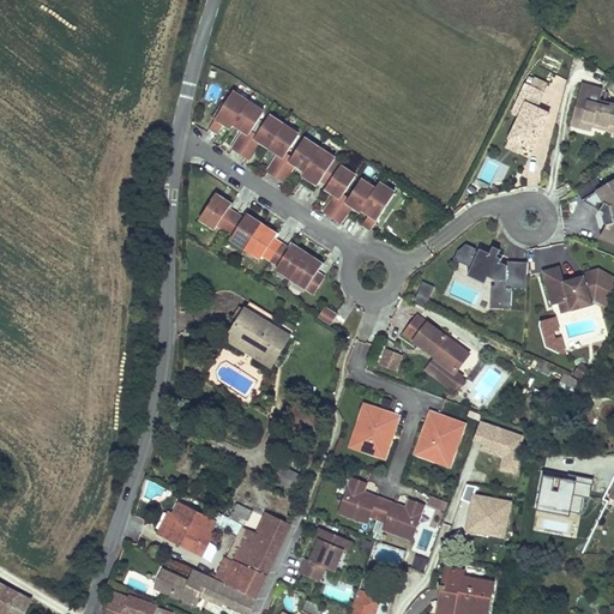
[(537,73),(531,85),(545,92),(551,79),(537,73)]
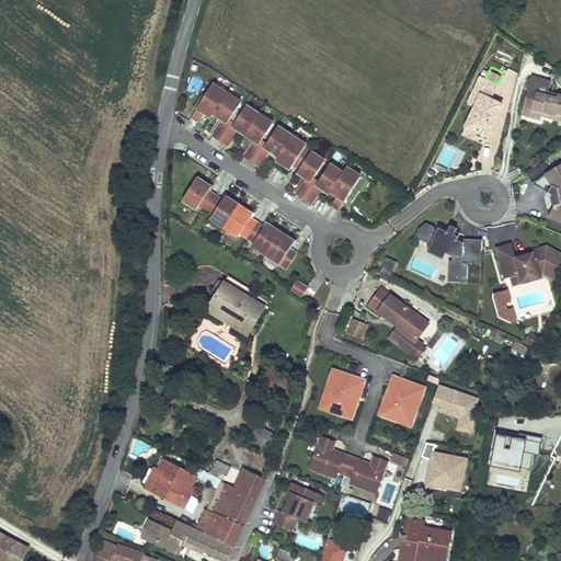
[(502,90),(511,94),(521,75),(512,70),(502,90)]
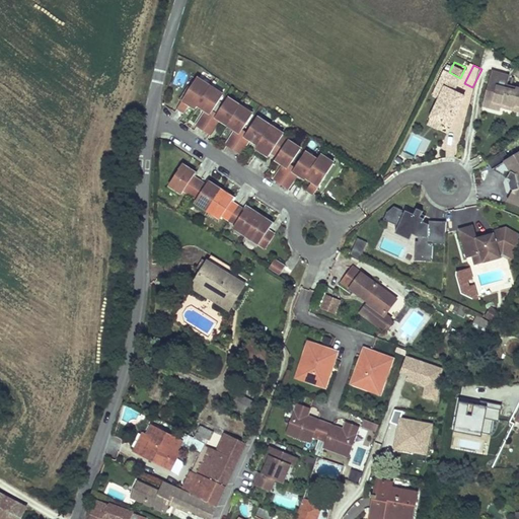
[(449,72),(445,70),(438,84),(444,87),(439,98),(430,117),(442,123),(450,127),(464,96),(454,91),(460,78),(449,72)]
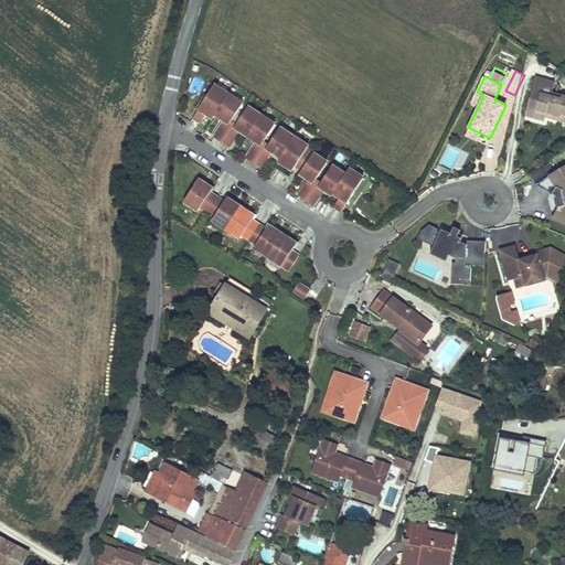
[(539,80),(529,118),(537,121),(539,118),(542,119),(543,115),(548,116),(547,119),(563,124),(564,113),(564,98),(564,102),(554,98),(555,95),(557,85),(539,80)]
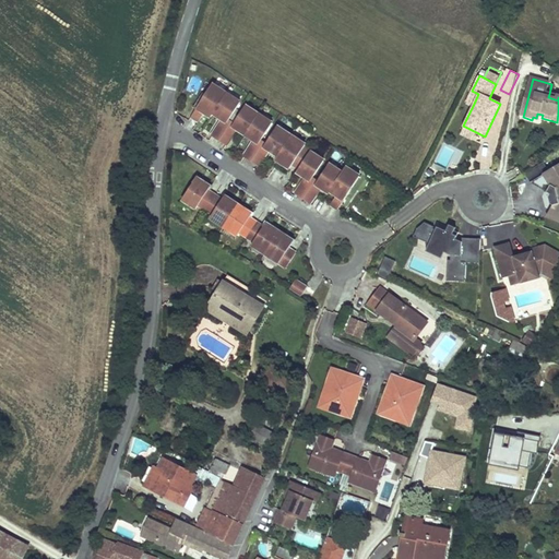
[(228,115),(239,98),(212,80),(190,113),(197,118),(202,109),(210,115),(212,110),(221,117),(210,133),(224,142),(235,126),(252,138),(241,154),(256,164),(266,147),(275,153),(277,151),(283,155),(278,161),(287,166),(290,162),(297,166),(295,169),(304,175),(293,191),(307,201),(318,185),(326,190),(328,188),(334,192),(329,201),(336,205),(358,173),(344,164),(340,169),(326,161),(316,177),(311,174),(322,157),(301,144),(304,141),(275,122),(264,139),(259,135),(271,119),(244,102),(233,118),(228,115)]
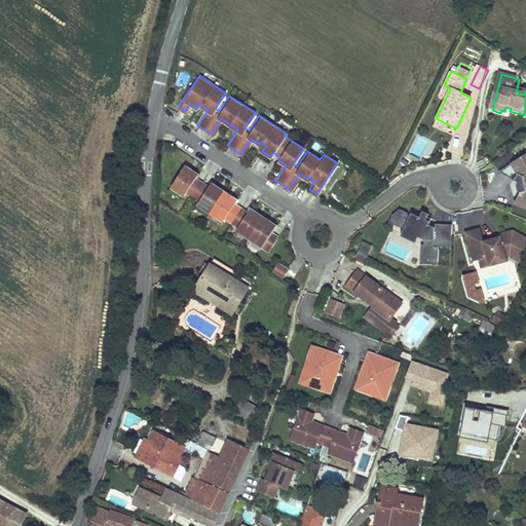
[(450,88),(444,85),(439,97),(445,100),(450,88)]
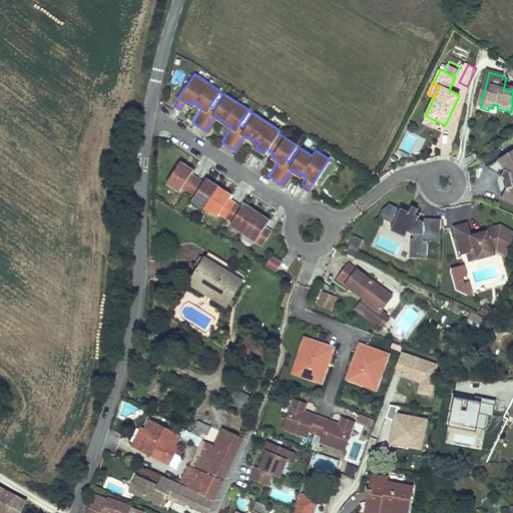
[(437,121),(425,115),(422,122),(433,128),(437,121)]
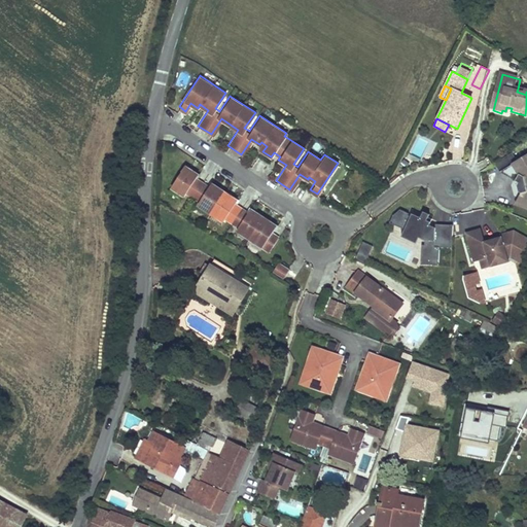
[(414,151),(430,157),(436,142),(420,136),(414,151)]
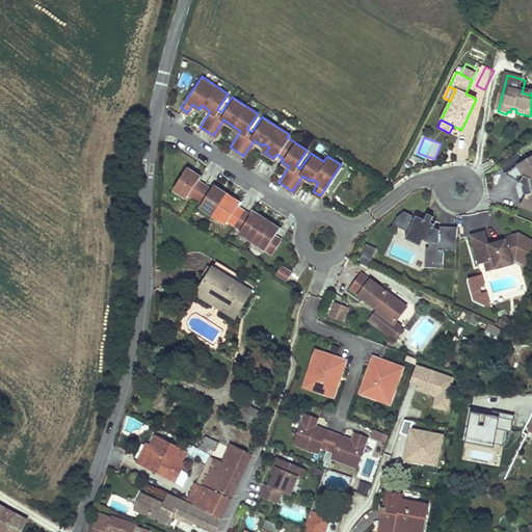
[(269,148),(264,143),(262,145),(260,149),(265,153),(269,148)]
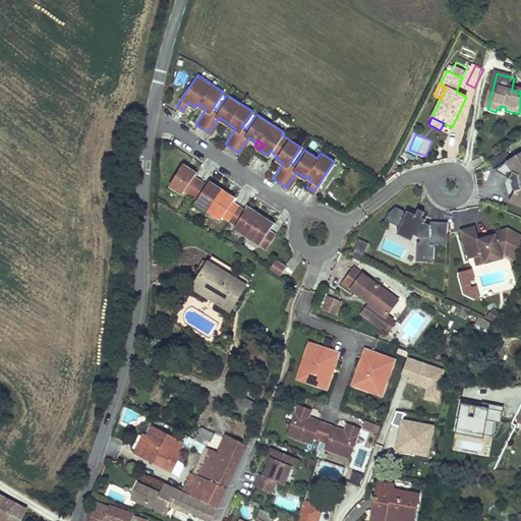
[(509,151),(491,162),(497,170),(516,181),(514,184),(516,190),(519,192),(513,203),(520,205),(520,156),(514,160),(509,151)]
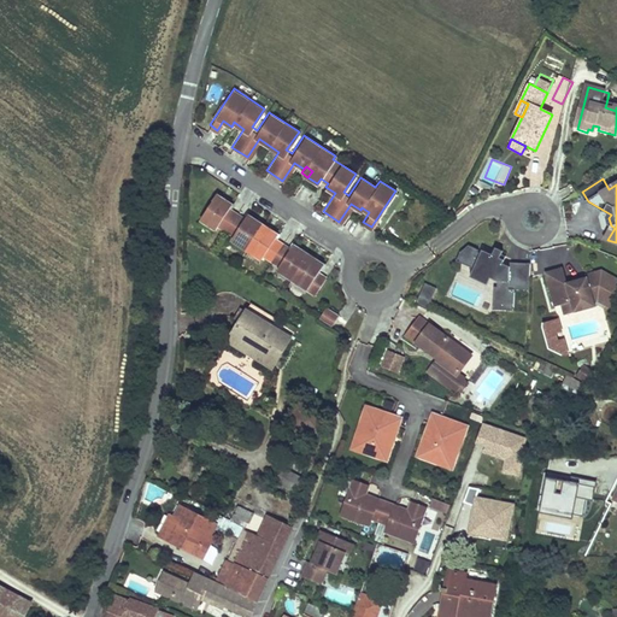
[(315,292),(325,275),(317,270),(322,262),(310,254),(311,253),(303,248),(301,250),(291,242),(288,247),(272,238),(275,233),(263,227),(264,225),(256,219),(254,221),(244,215),(241,218),(225,209),(228,205),(217,198),(217,197),(212,194),(209,200),(209,201),(198,219),(213,229),(216,225),(231,235),(229,239),(260,258),(263,254),(270,259),(278,264),(276,268),(292,277),(315,292)]
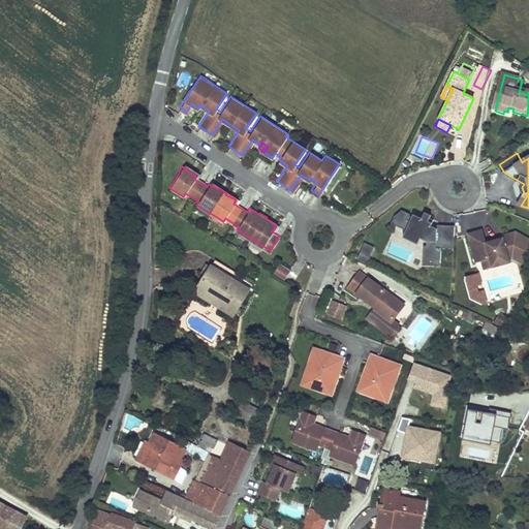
[(454,249),(455,226),(438,225),(437,231),(430,227),(433,222),(429,220),(431,216),(425,213),(422,219),(413,216),(412,218),(408,216),(406,220),(396,215),(392,224),(402,229),(401,230),(405,232),(403,237),(418,244),(422,237),(427,240),(427,247),(424,247),(423,267),(439,268),(440,248),(454,249)]
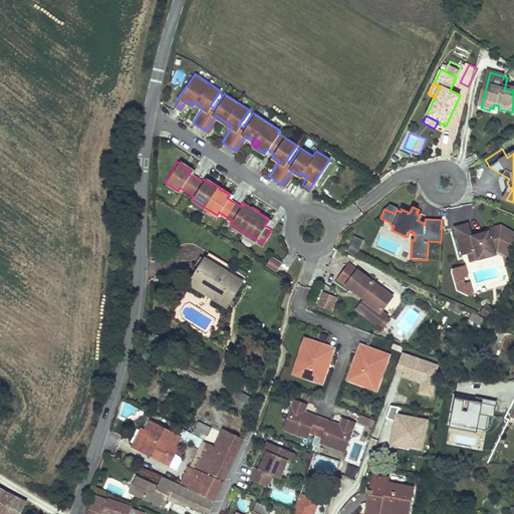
[(472,223),(457,227),(464,255),(470,254),(478,252),(480,257),(497,252),(500,252),(510,258),(513,251),(513,232),(504,226),(491,229),(491,232),(475,236),(472,223)]
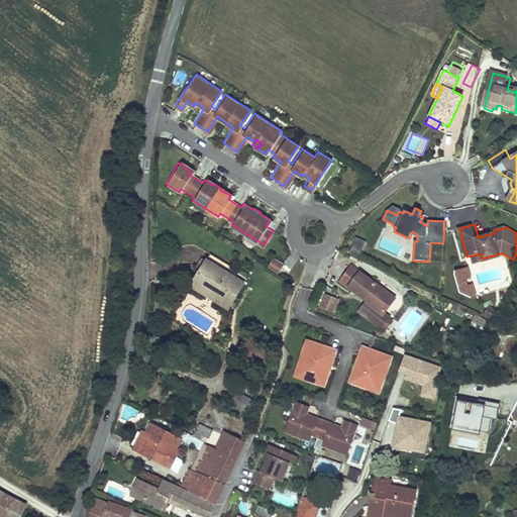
[(354,238),(350,255),(360,257),(364,239),(354,238)]
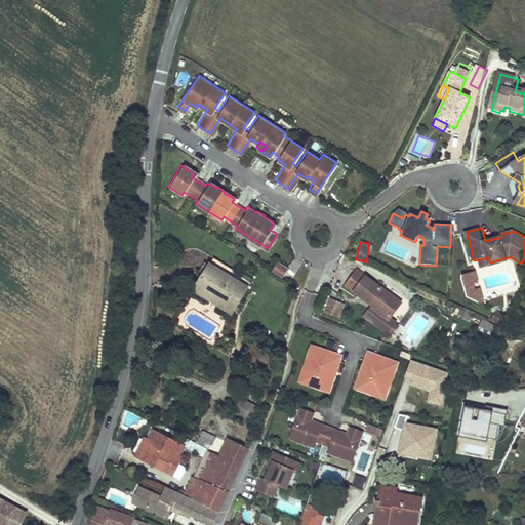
[(488,257),(480,259),(482,268),(509,261),(508,257),(490,263),(488,257)]
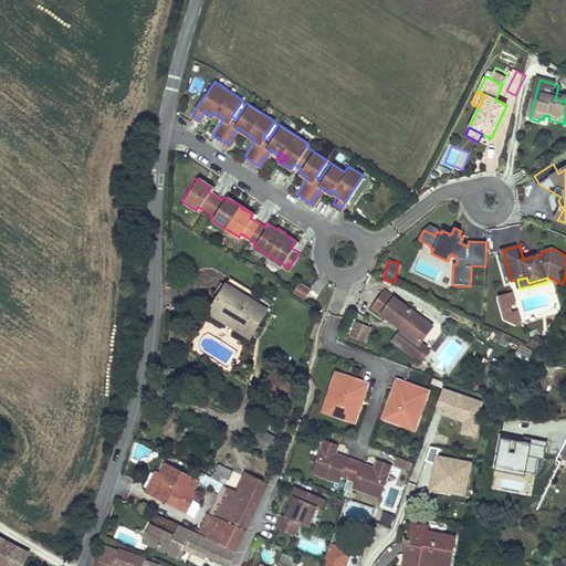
[(301,283),(294,293),(306,301),(313,290),(301,283)]
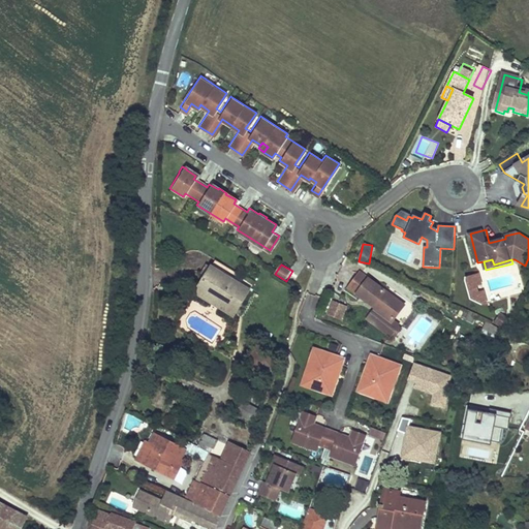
[(200,286),(222,300),(220,304),(236,313),(249,290),(212,267),(200,286)]
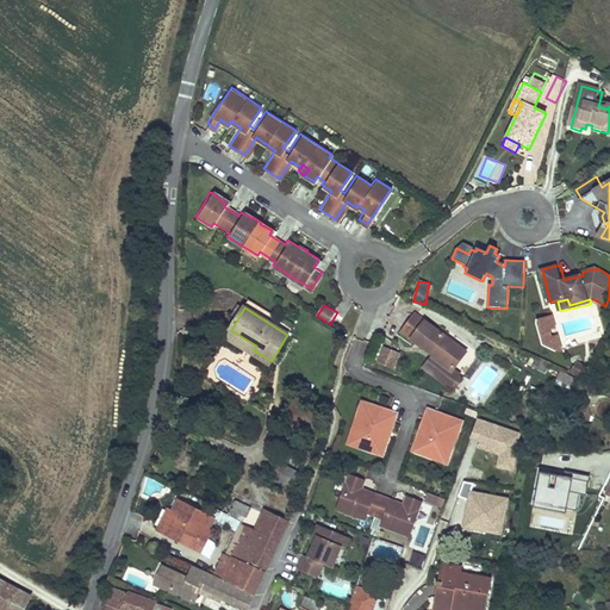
[(467,350),(415,311),(399,330),(434,355),(439,360),(435,366),(429,361),(424,368),(449,386),(459,374),(453,369),(467,350)]
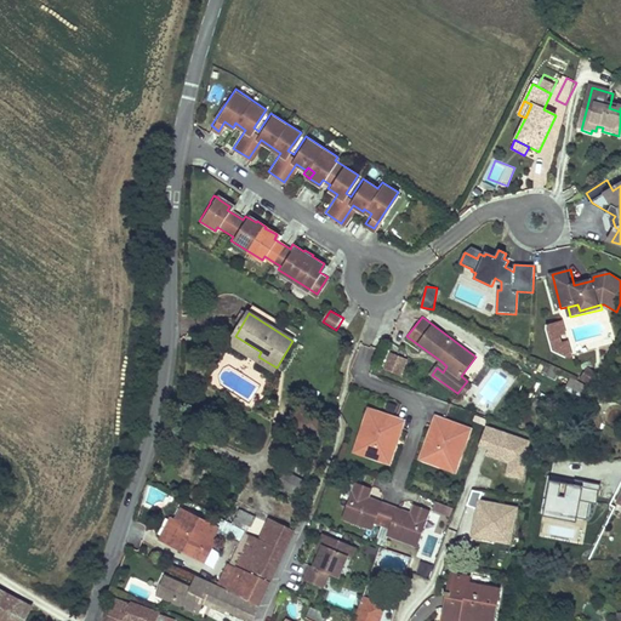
[(563,320),(545,325),(554,358),(573,352),(563,320)]
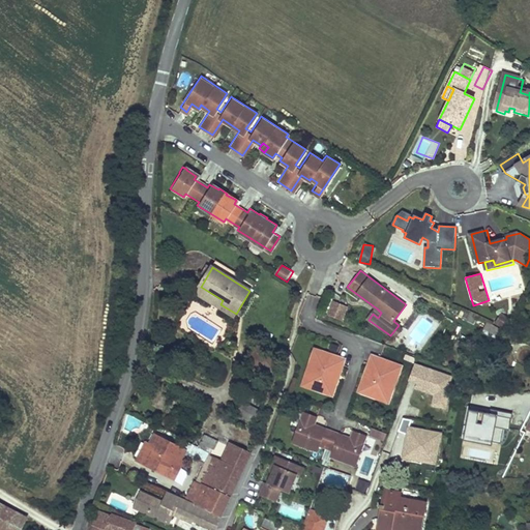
[(223,300),(201,287),(196,294),(234,317),(236,314),(221,304),(223,300)]
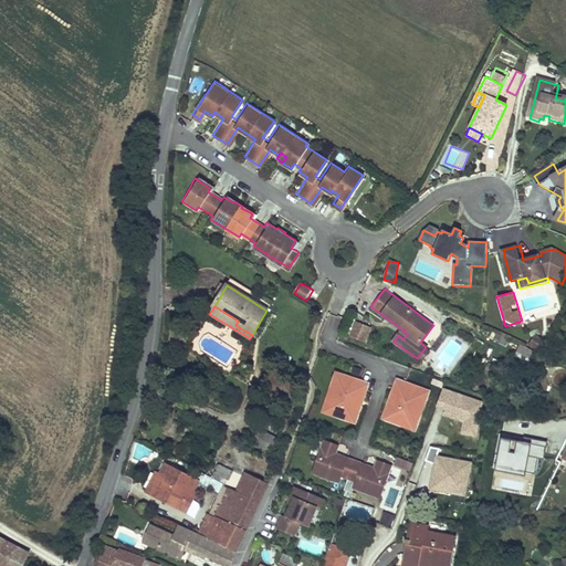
[(348,337),(366,344),(373,327),(355,321),(348,337)]
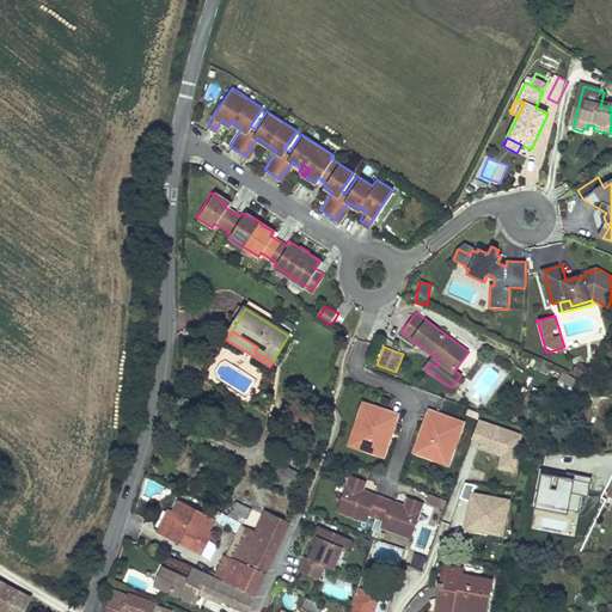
[(440,361),(435,356),(430,362),(436,367),(440,361)]
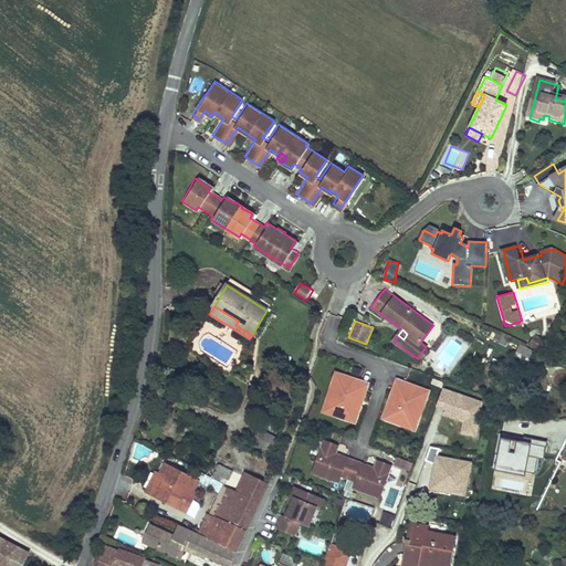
[(495,343),(506,345),(509,337),(496,335),(495,343)]
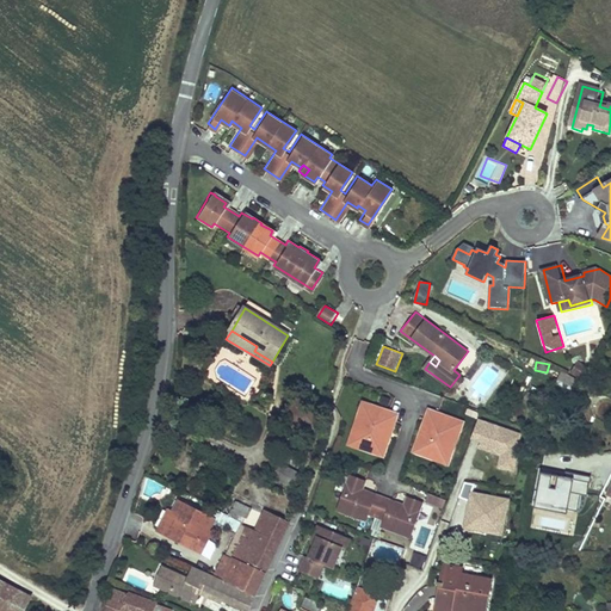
[(587,370),(578,363),(571,372),(580,380),(587,370)]
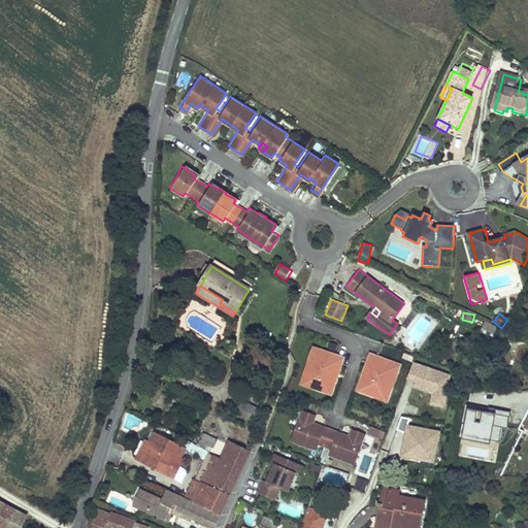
[(481,329),(495,335),(499,328),(485,321),(481,329)]
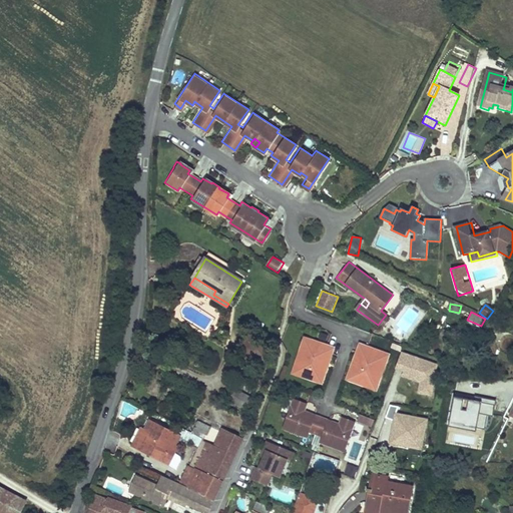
[(305,370),(303,376),(321,383),(331,357),(333,357),(336,349),(323,344),(321,347),(307,341),(297,367),(305,370)]
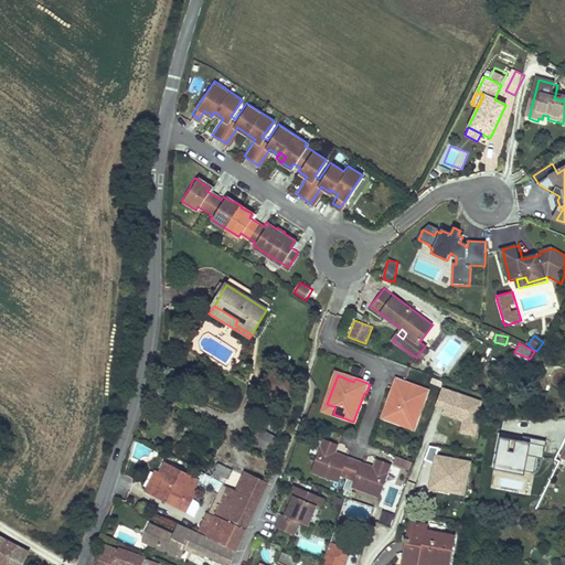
[(411,384),(395,379),(392,387),(394,388),(383,418),(404,425),(406,419),(415,423),(425,393),(409,387),(411,384)]
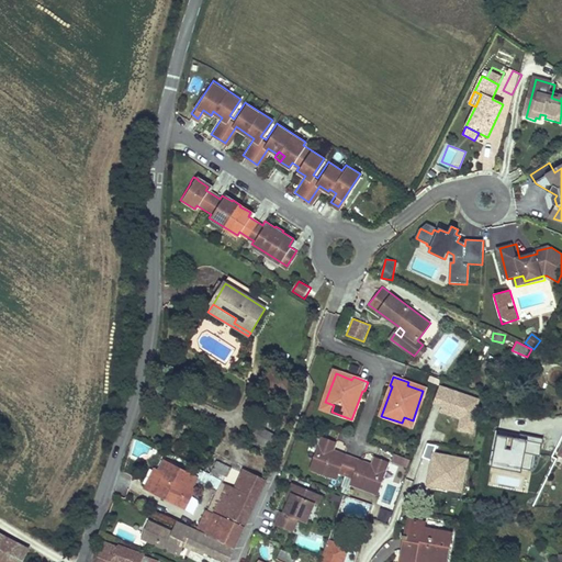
[(392,386),(390,385),(379,415),(381,416),(392,386)]
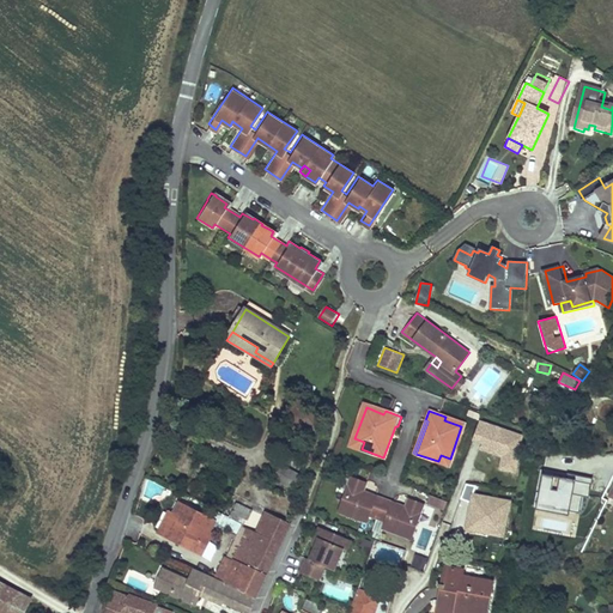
[(502,457),(498,469),(513,474),(526,436),(480,420),(471,447),(502,457)]
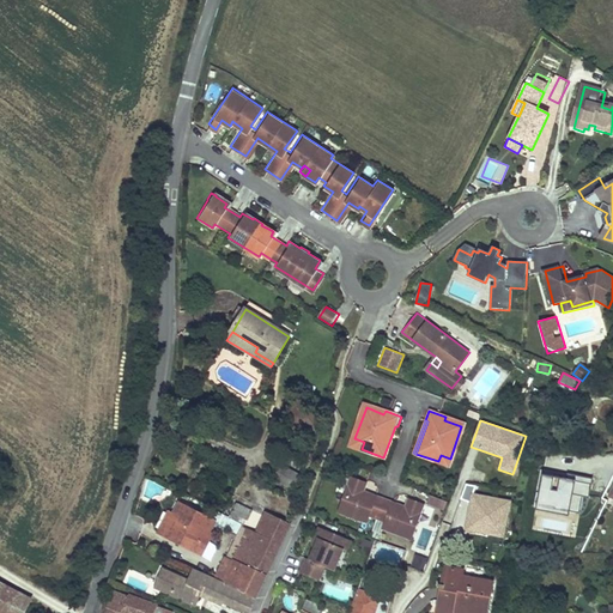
[(398,426),(395,426),(383,457),(386,459),(398,426)]
